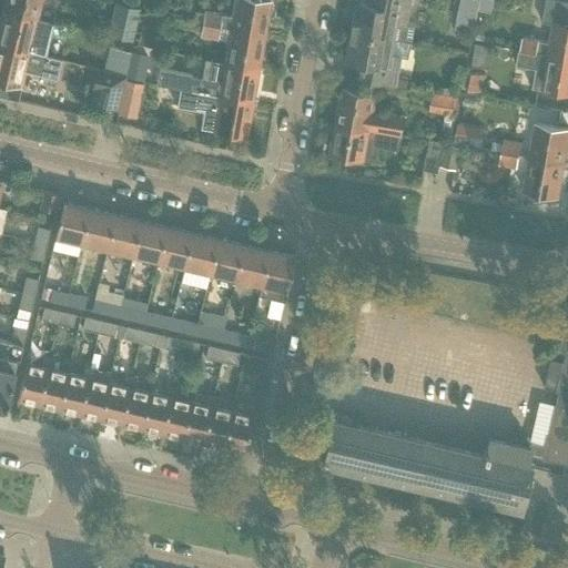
[(4,0),(2,11),(36,19),(40,0),(4,0)]
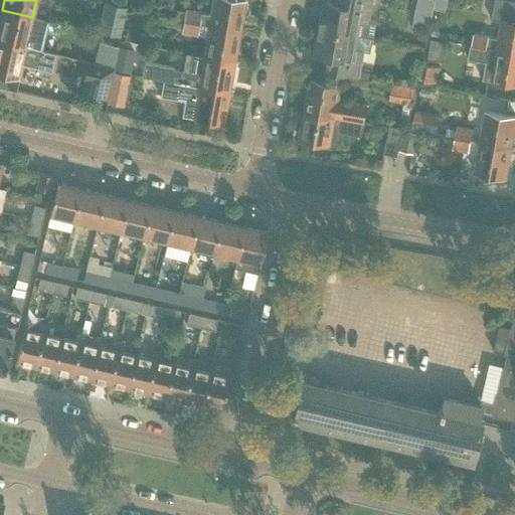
[(198,25),(208,27),(233,31),(238,32),(239,31),(234,30),(235,21),(240,22),(244,1),(237,0),(212,0),(210,15),(185,11),(183,22),(198,25)]
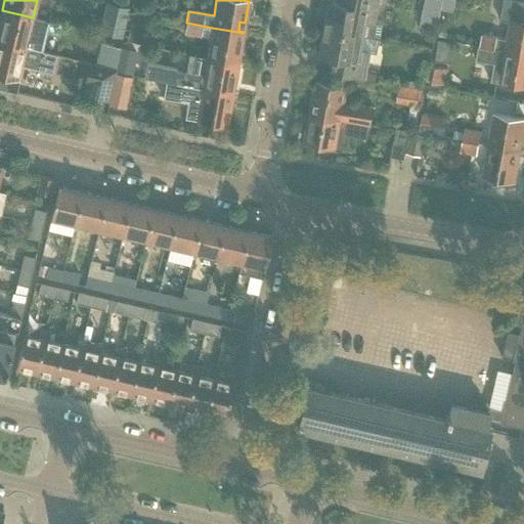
[(330,3),(324,29),(380,39),(382,25),(380,22),(375,20),(378,0),(361,0),(360,8),(330,3)]
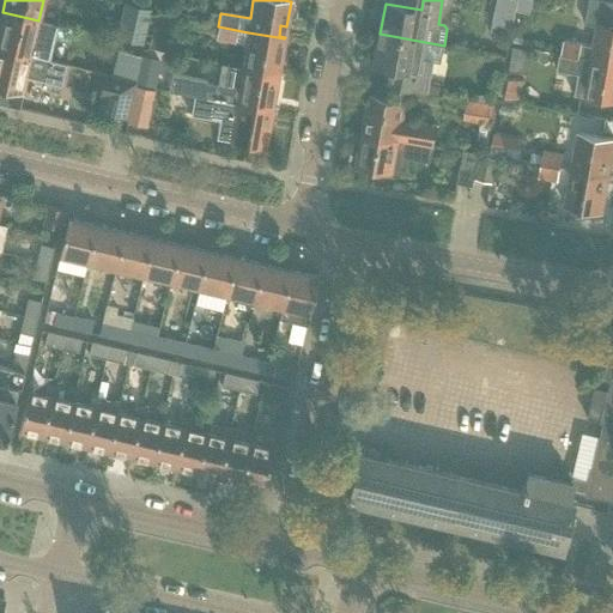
[(516,0),(497,0),(495,11),(515,16),(519,0),(516,0)]
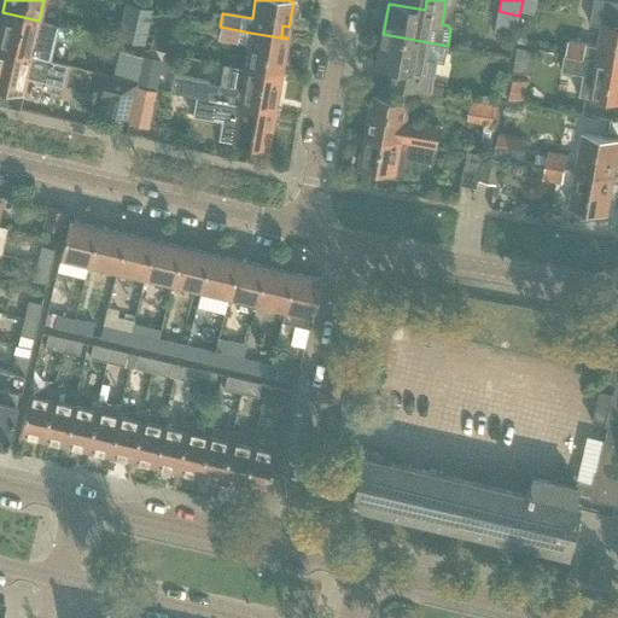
[(569,41),(566,56),(595,60),(617,64),(617,3),(610,1),(600,0),(594,0),(590,25),(601,28),(598,46),(569,41)]
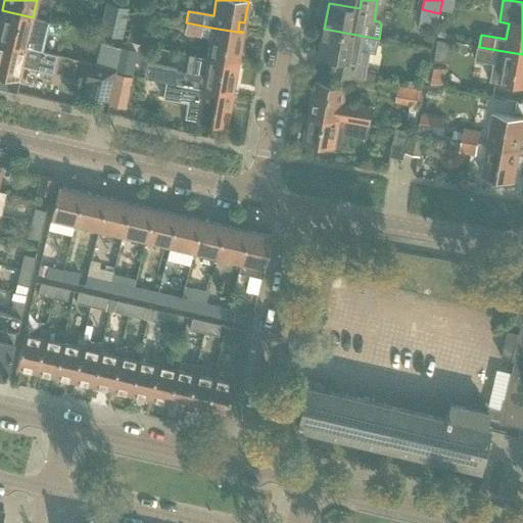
[(105,3),(98,33),(119,38),(122,38),(128,8),(126,8),(105,3)]
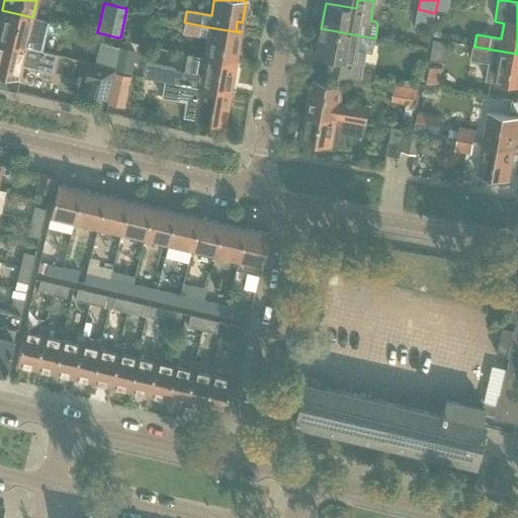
[(2,10),(0,18),(0,31),(2,32),(0,40),(0,41),(25,48),(40,52),(49,21),(32,17),(2,10)]
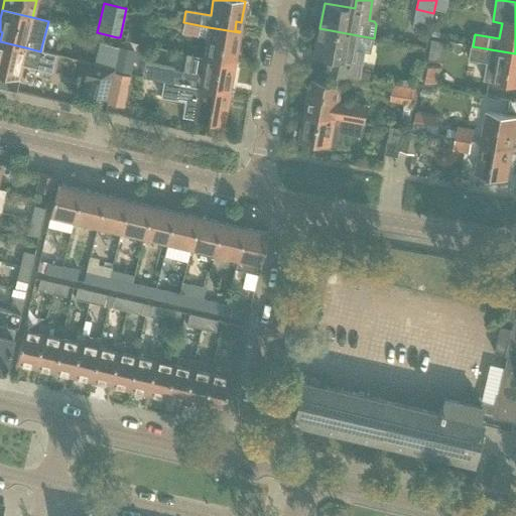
[(197,35),(199,25),(183,22),(181,32),(197,35)]
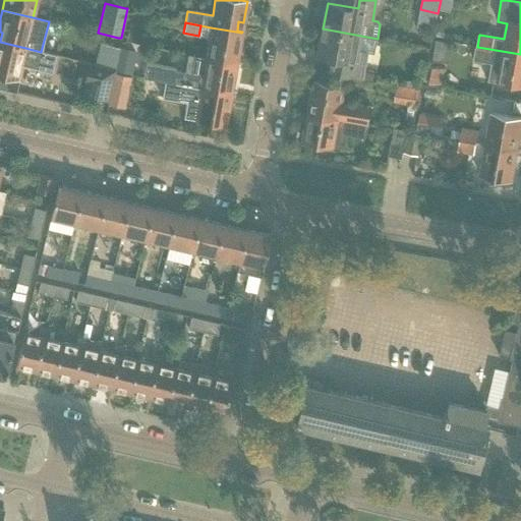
[(211,27),(206,58),(236,63),(240,43),(235,42),(236,32),(211,27)]
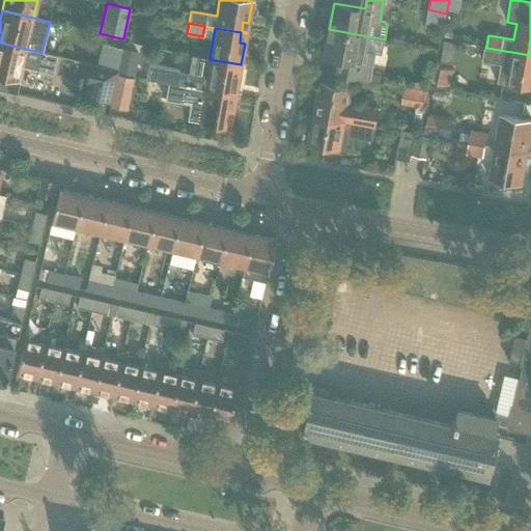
[(132,29),(129,42),(142,45),(145,33),(132,29)]
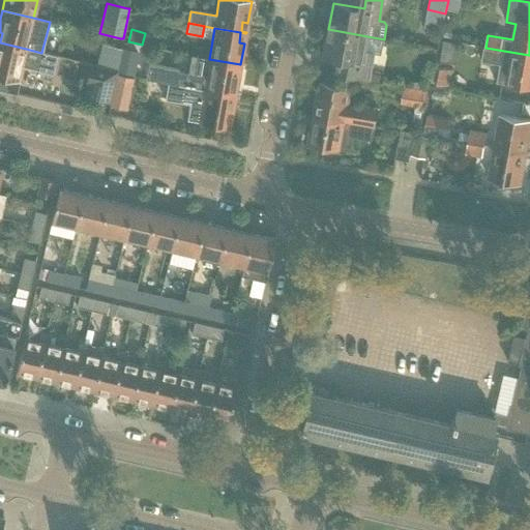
[(328,29),(324,56),(337,59),(335,70),(335,72),(355,76),(370,79),(370,75),(374,52),(382,54),(384,39),(328,29)]
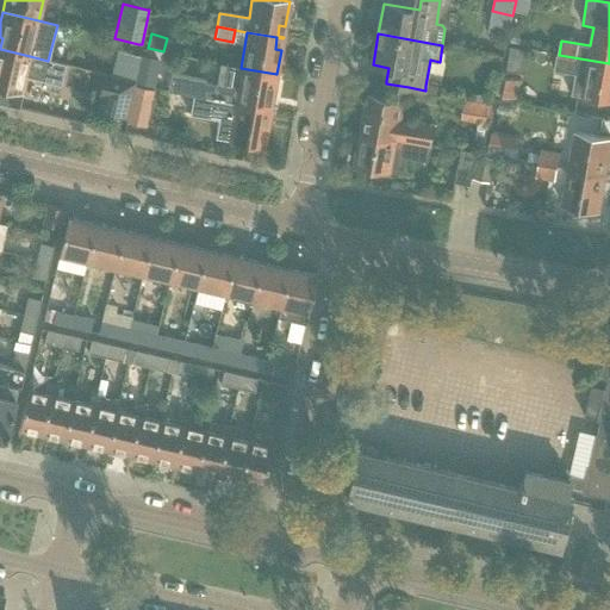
[(30,56),(0,49),(0,87),(22,93),(25,78),(61,86),(66,64),(48,61),(30,56)]
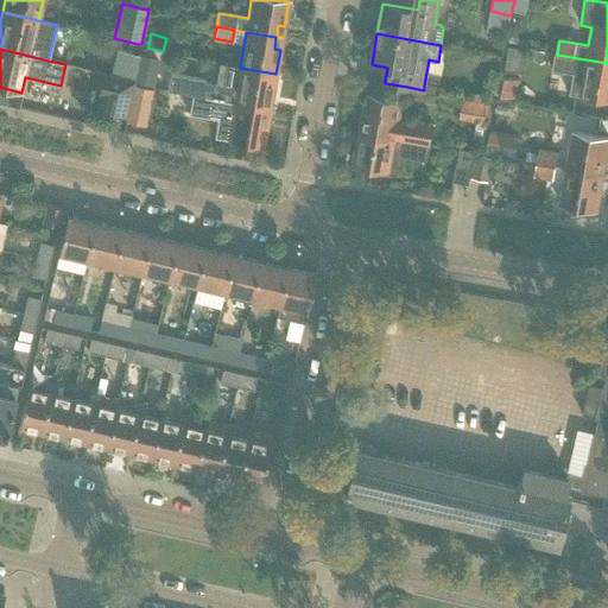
[(116,51),(109,76),(133,82),(139,57),(135,56),(116,51)]
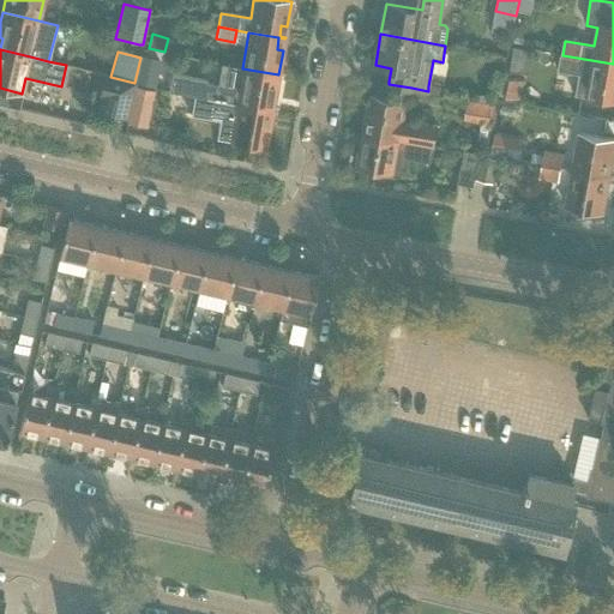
[(563,55),(559,70),(578,73),(576,95),(585,96),(599,98),(613,101),(613,64),(591,60),(563,55)]
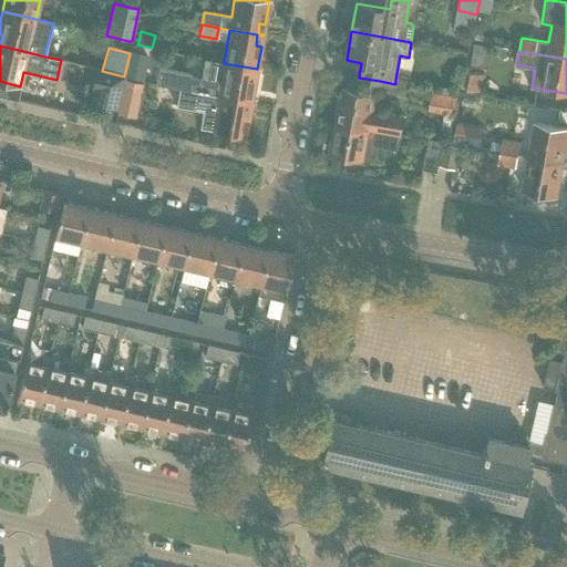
[(131,53),(125,76),(143,81),(148,58),(131,53)]
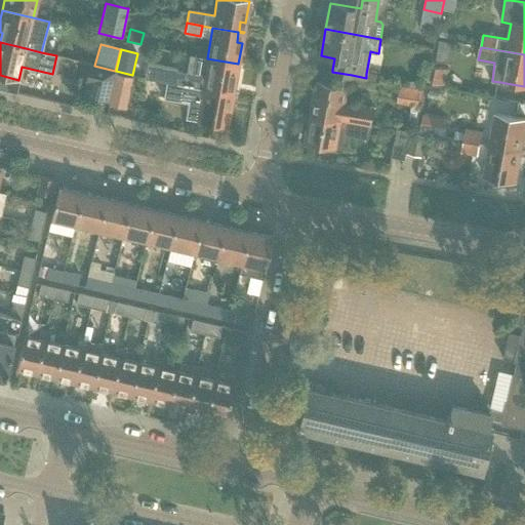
[(186,73),(184,81),(193,82),(192,87),(228,93),(230,84),(235,85),(238,64),(207,58),(189,55),(186,73)]
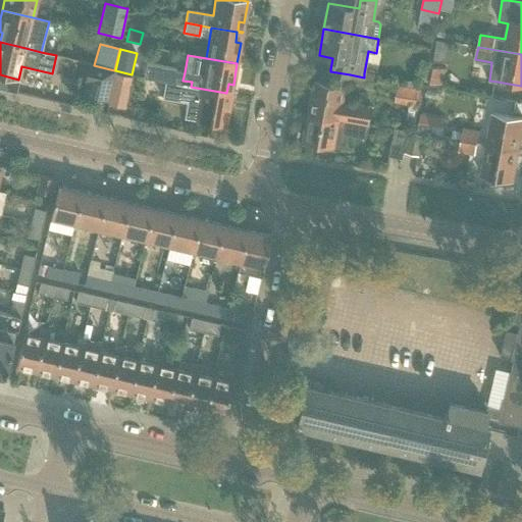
[(146,62),(143,77),(164,82),(174,84),(175,79),(183,81),(185,72),(174,70),(175,68),(146,62)]
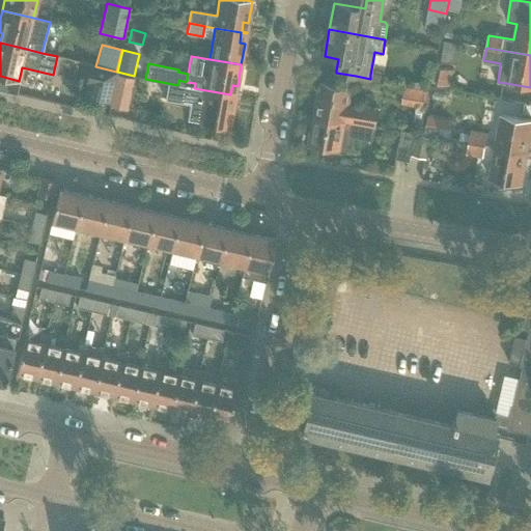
[(83,95),(94,99),(109,102),(116,72),(95,66),(89,65),(83,95)]
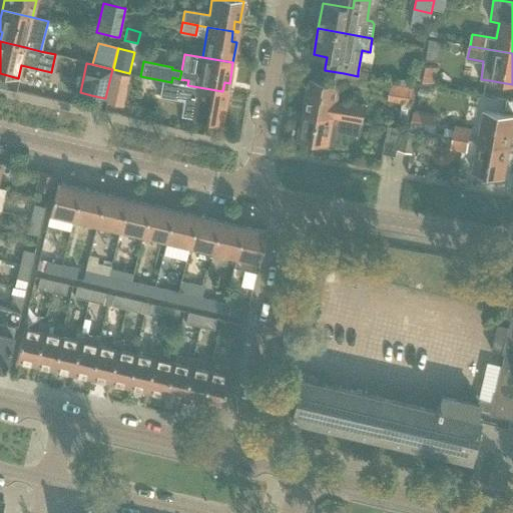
[(424,65),(422,82),(435,84),(438,67),(424,65)]
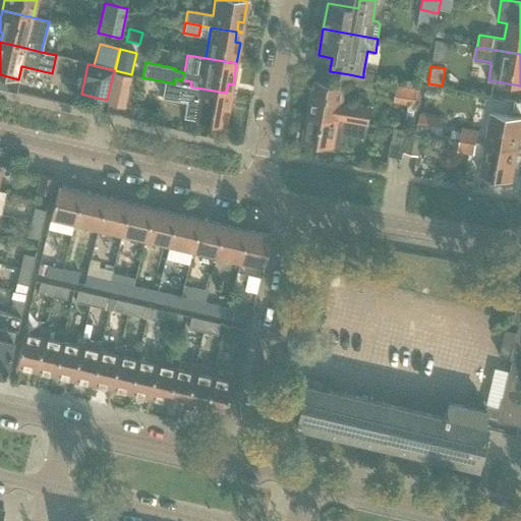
[(363,77),(362,80),(372,82),(373,74),(363,73),(363,77)]
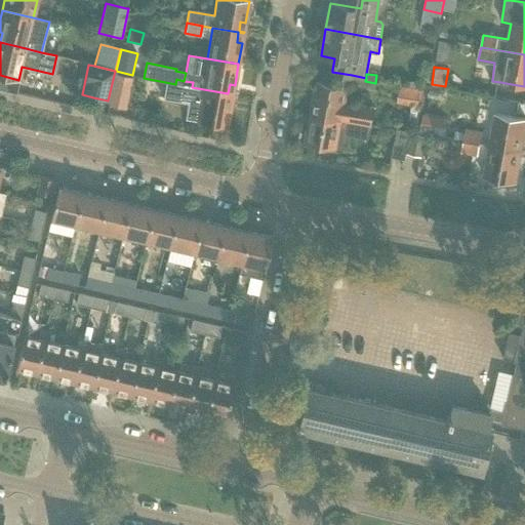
[(0,86),(16,90),(18,80),(0,75),(0,86)]
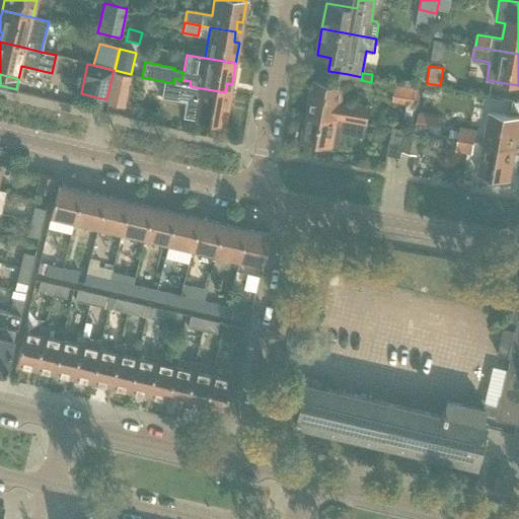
[(109,93),(107,104),(124,107),(131,77),(127,76),(115,74),(109,93)]
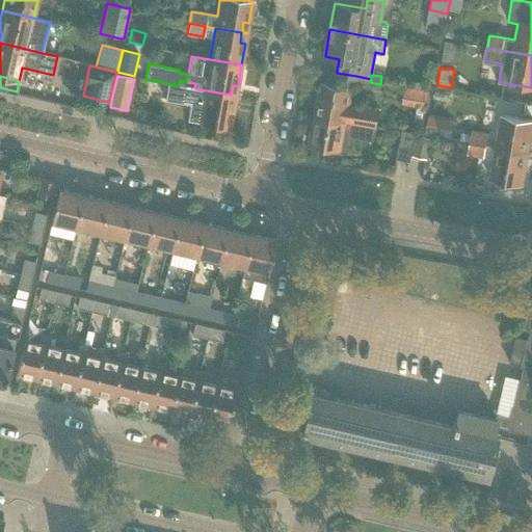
[(178,85),(176,97),(192,100),(194,88),(195,83),(186,82),(179,80),(178,85)]
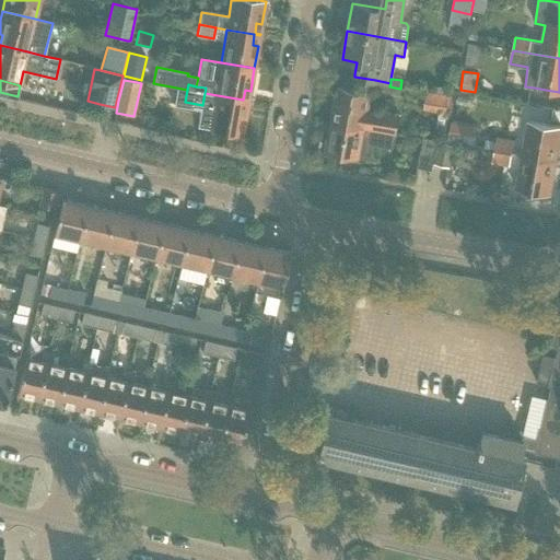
[(176,88),(173,106),(200,111),(197,127),(209,129),(242,135),(246,112),(241,112),(243,101),(248,102),(248,101),(243,100),(205,93),(202,105),(185,102),(187,90),(176,88)]
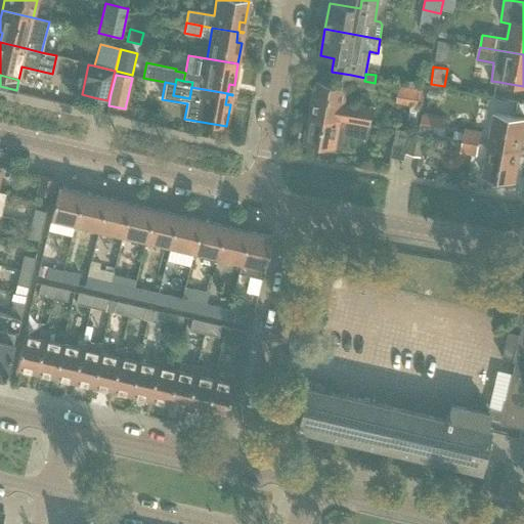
[(317,104),(315,114),(370,124),(374,107),(344,101),(347,88),(315,83),(312,103),(317,104)]
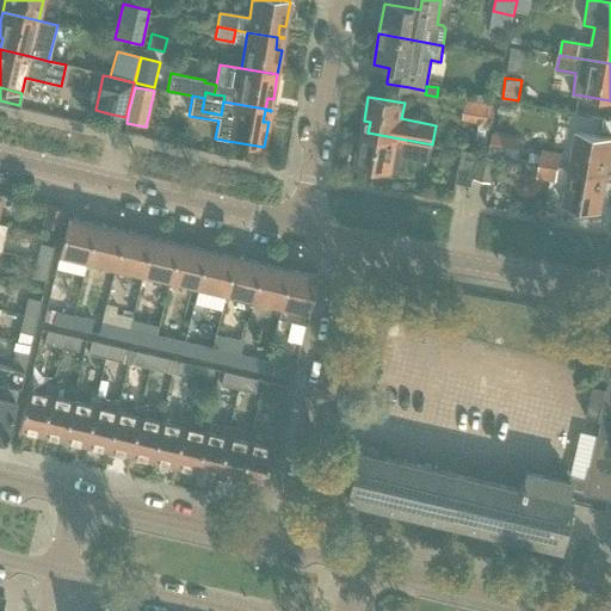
[(461,118),(485,123),(488,104),(464,99),(461,118)]
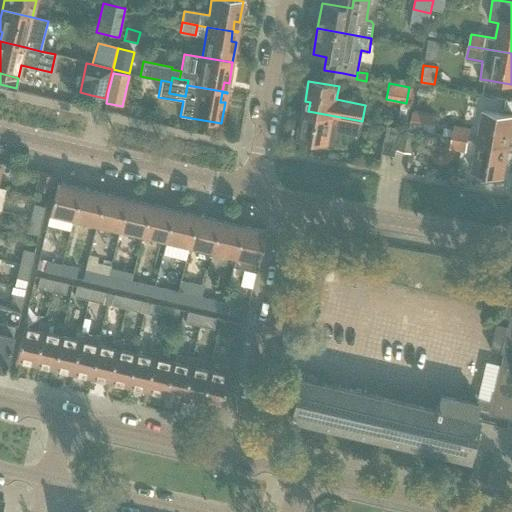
[(303,111),(298,140),(327,145),(327,144),(338,146),(340,133),(341,126),(342,119),(343,117),(308,111),(308,112),(303,111)]
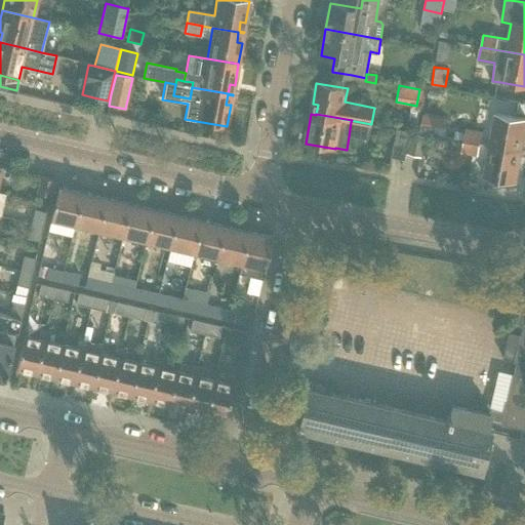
[(422,115),(419,130),(444,134),(447,119),(422,115)]
